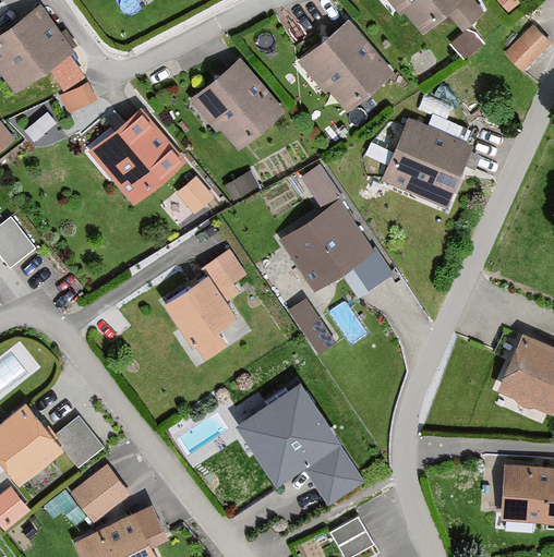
[(486,12),(474,0),(388,0),(411,26),(422,36),(450,13),(462,31),(486,12)]
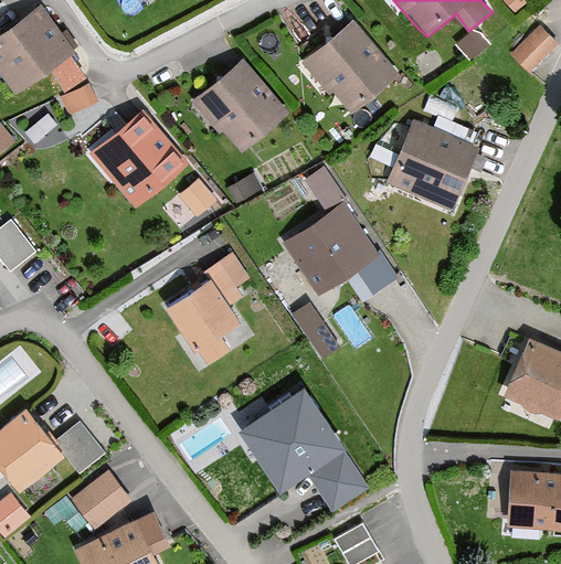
[(508,0),(519,11),(530,0),(508,0)]
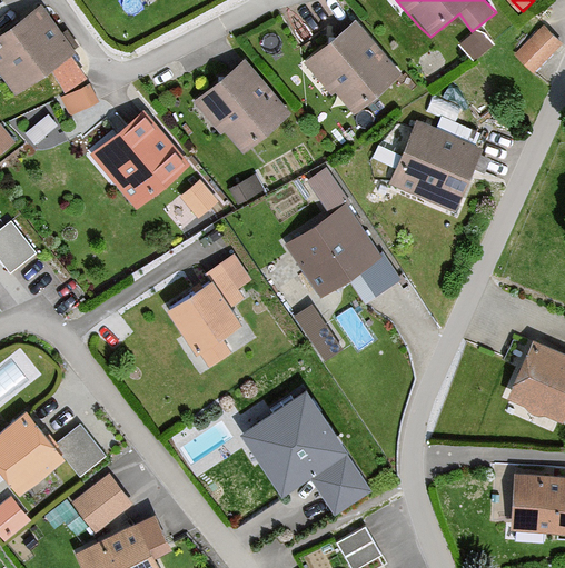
[(38,9),(0,35),(0,78),(12,96),(77,55),(38,9)]
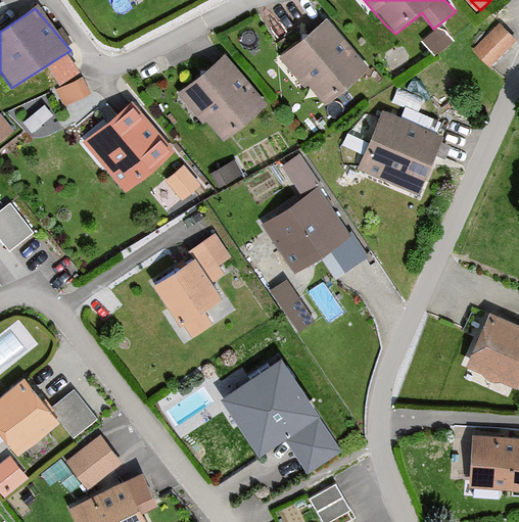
[(370,68),(328,17),(281,58),(326,105),(370,68)]
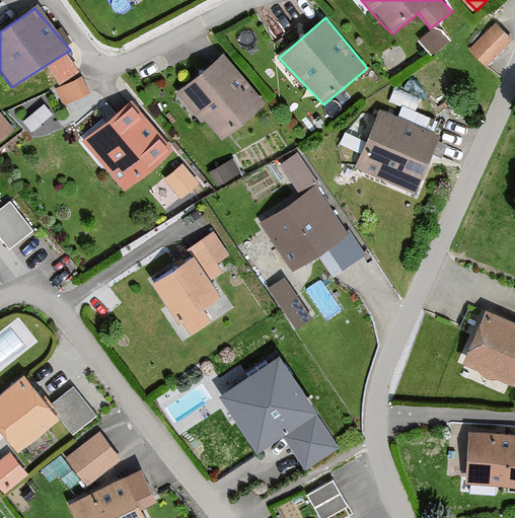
[(500,22),(471,48),(488,66),(514,44),(514,39),(500,22)]
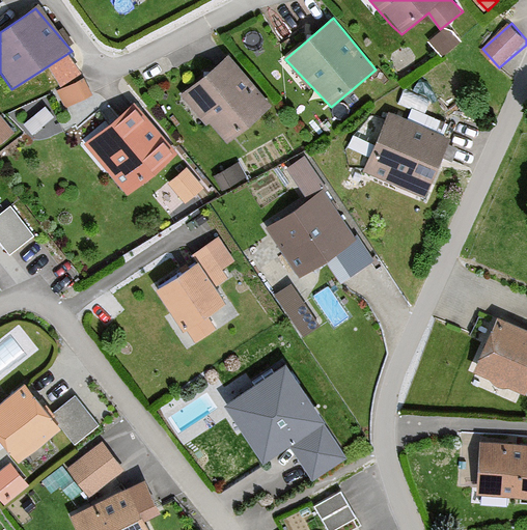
[(434,39),(445,55),(465,42),(453,25),(434,39)]
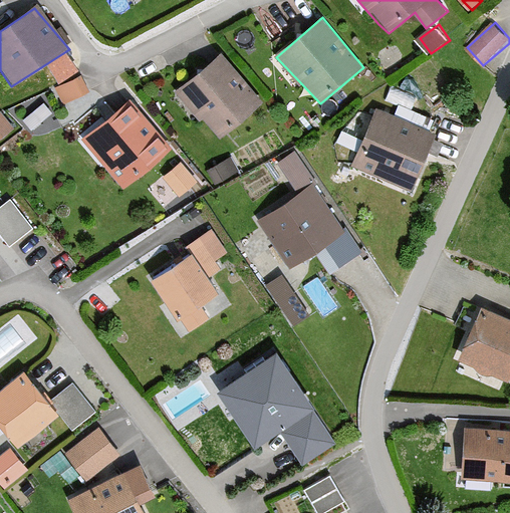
[(262,100),(220,54),(174,95),(218,142),(262,100)]
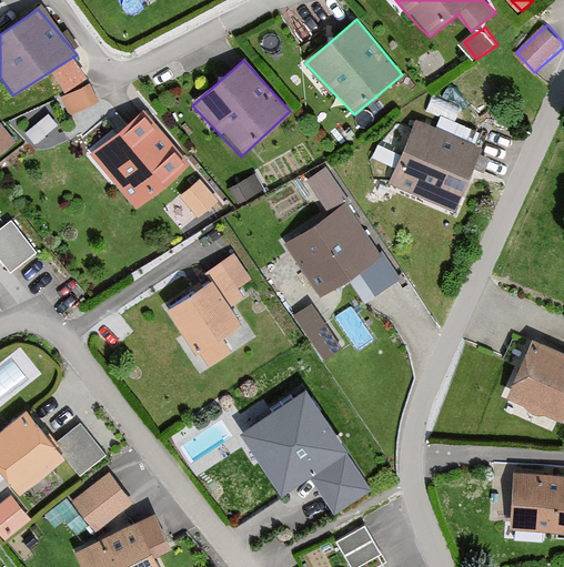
[(190,164),(142,111),(91,155),(137,206),(190,164)]
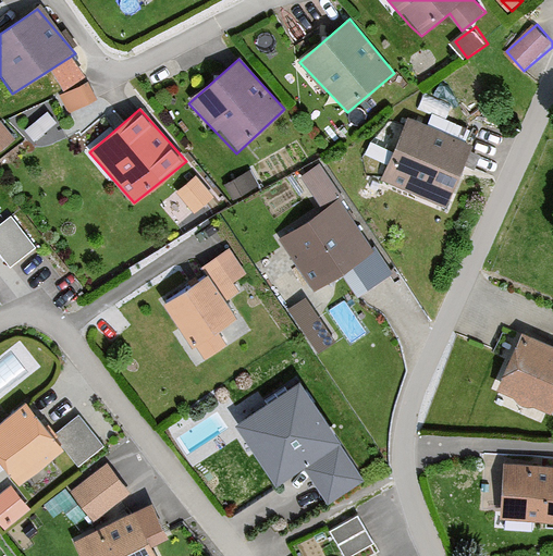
[(409,113),(382,182),(443,212),(471,146),(409,113)]
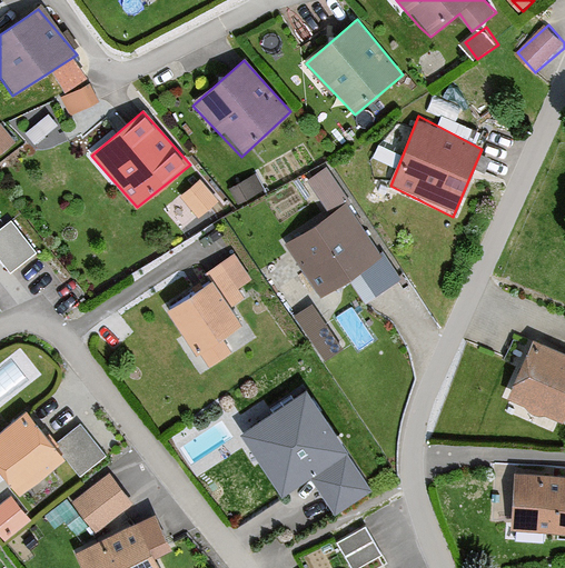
[(0,117),(0,159),(20,142),(0,117)]
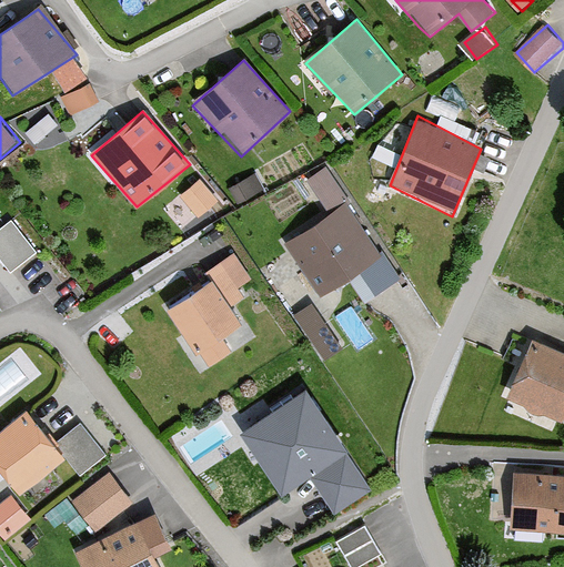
[(233,188),(242,203),(268,189),(259,173),(233,188)]
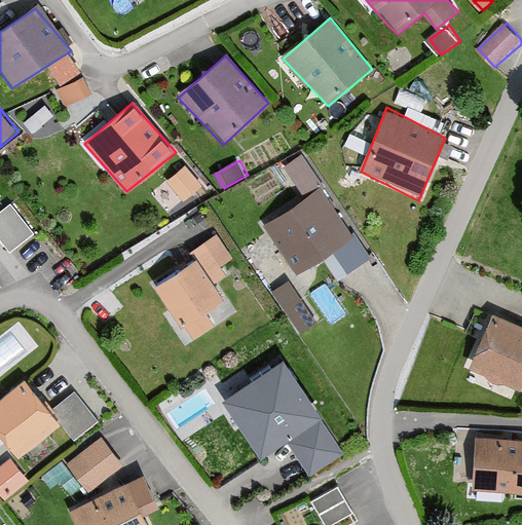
[(206,185),(189,165),(171,180),(187,200),(206,185)]
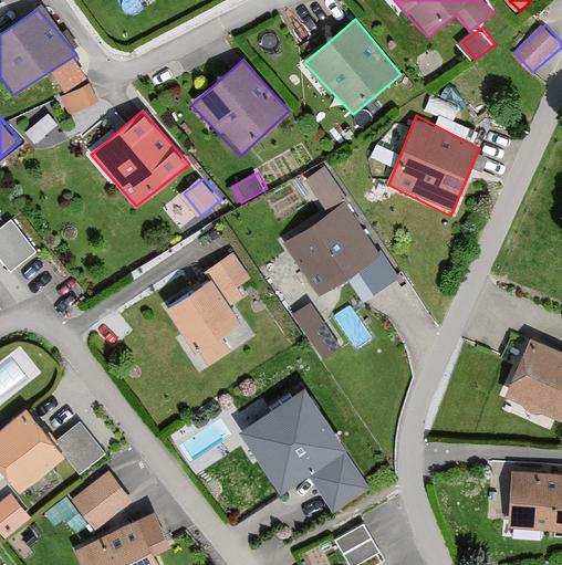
[(342,203),(282,243),(319,296),(380,254),(342,203)]
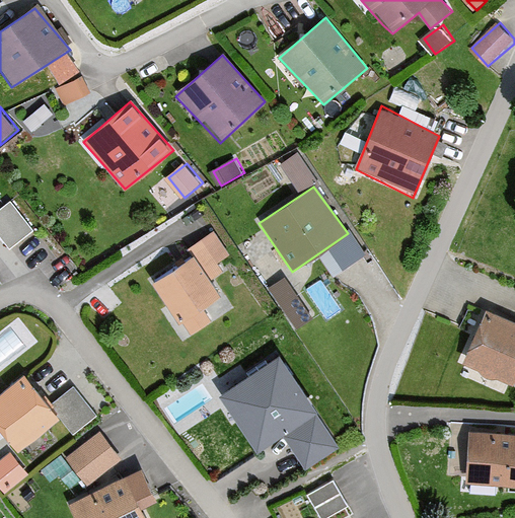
[(155,280),(180,321),(226,298),(211,275),(233,255),(215,231),(155,280)]
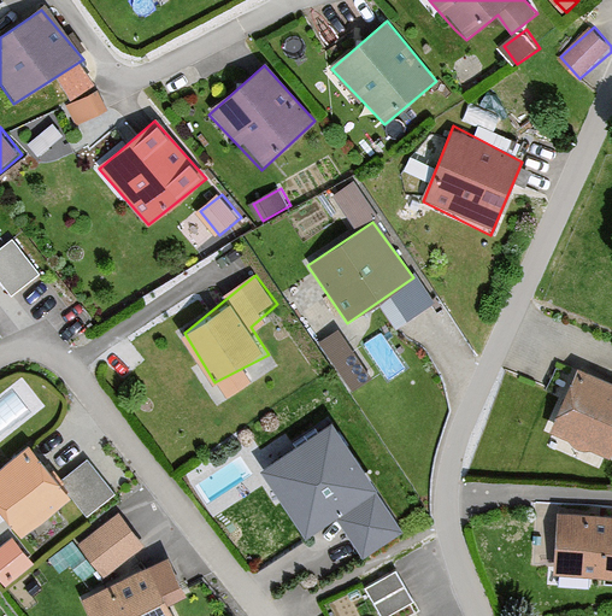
[(386,327),(370,336),(392,365),(406,356),(386,327)]
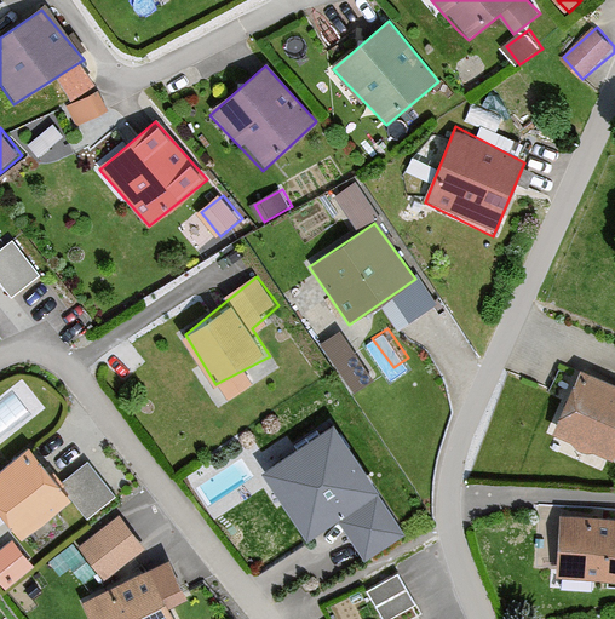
[(345,330),(325,344),(357,393),(378,378),(345,330)]
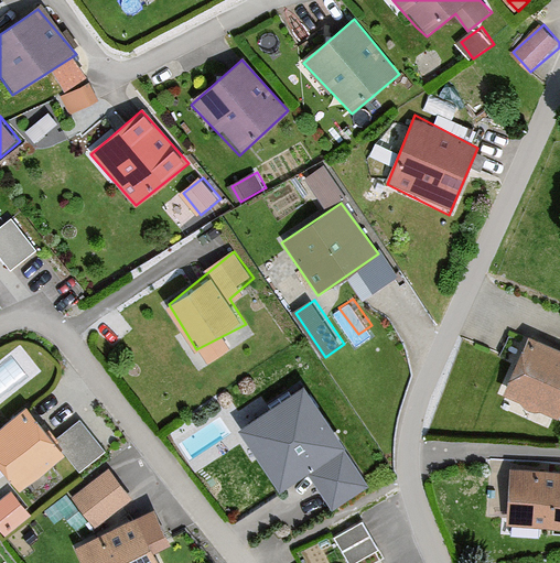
[(559,353),(526,338),(502,393),(559,420),(559,353)]
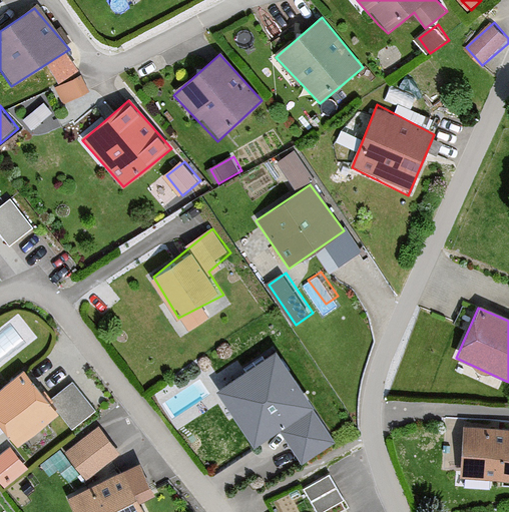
[(279,353),(218,390),(253,447),(281,430),(314,409),(279,353)]
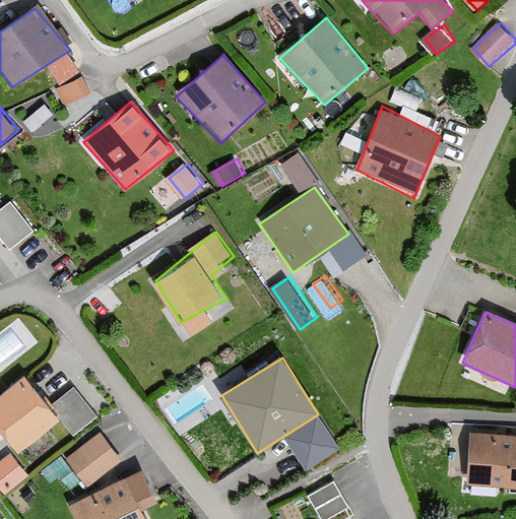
[(26,373),(0,391),(0,427),(17,451),(62,419),(26,373)]
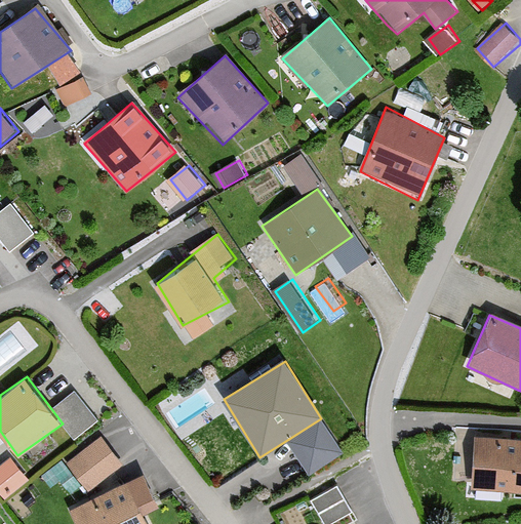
[(55,400),(78,431),(101,414),(78,384),(55,400)]
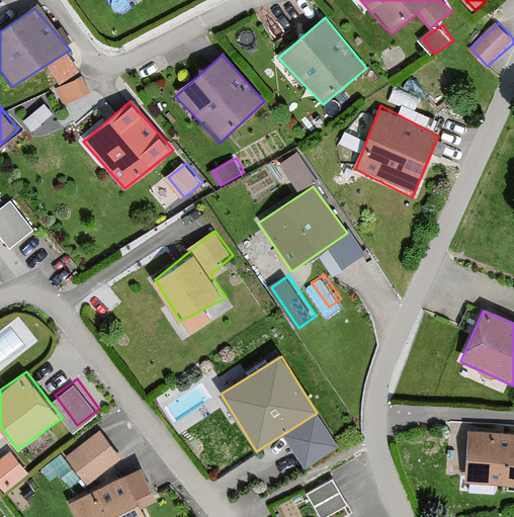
[(336,446),(317,413),(283,434),(306,468),(336,446)]
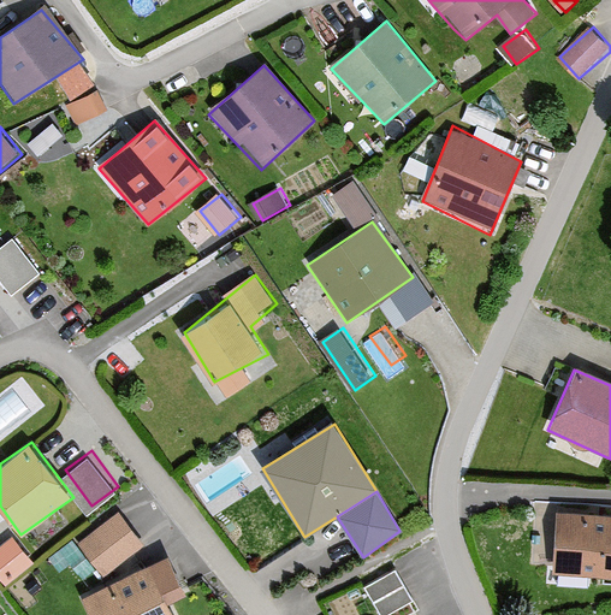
[(116,513),(77,539),(102,578),(141,547),(116,513)]
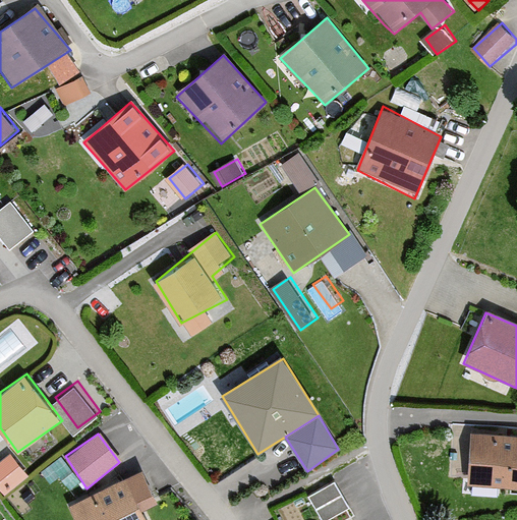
[(516,437),(470,435),(467,485),(516,487),(516,437)]
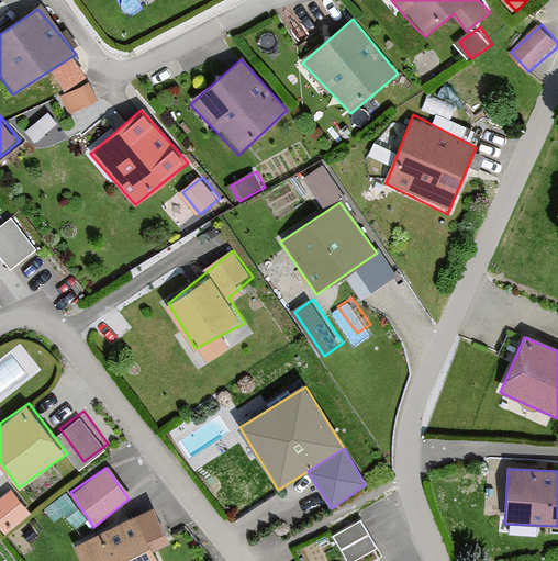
[(366,512),(337,527),(353,556),(381,540),(366,512)]
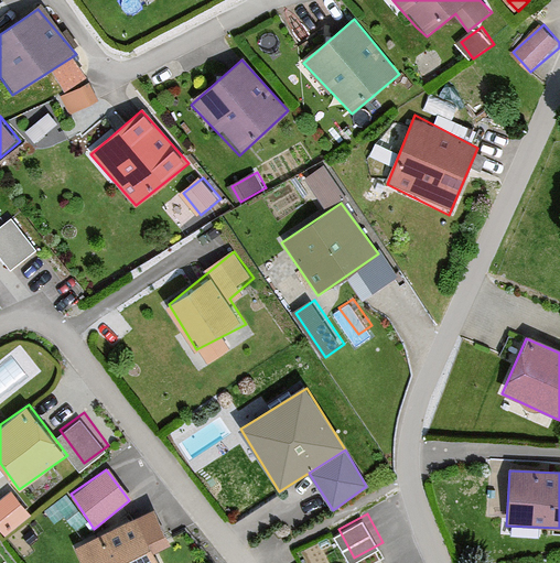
[(74,548),(81,562),(158,562),(137,518),(74,548)]
